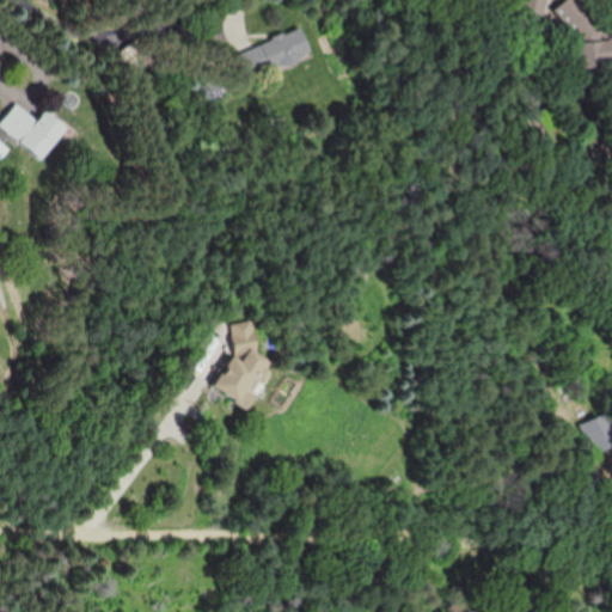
[(549,14),(548,0),(521,0),(522,14),(549,14)]
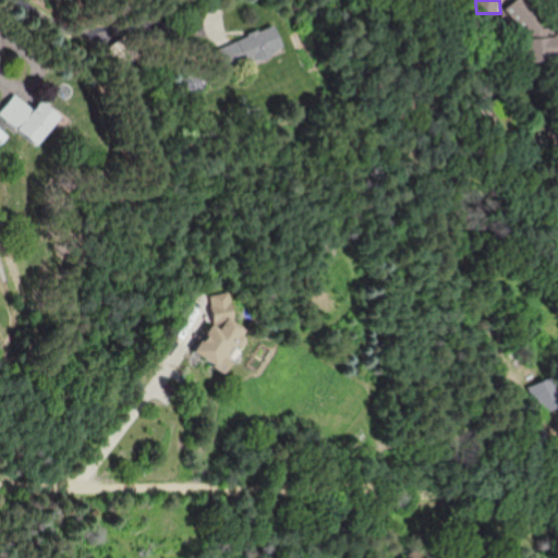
[(243,37),(254,62),(282,49),(270,25),(243,37)]
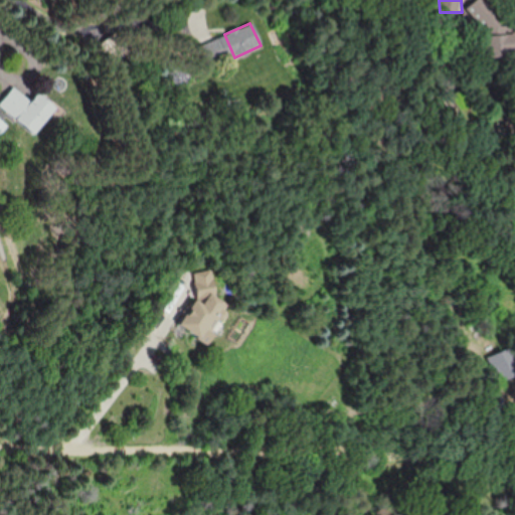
[(32,101),(13,87),(0,104),(0,106),(35,133),(55,107),(37,94),(32,101)]
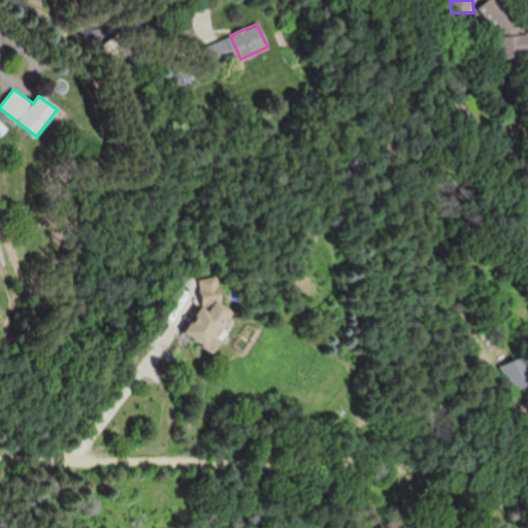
[(187,342),(202,339),(205,352),(234,345),(221,275),(197,279),(203,311),(182,316),(187,342)]
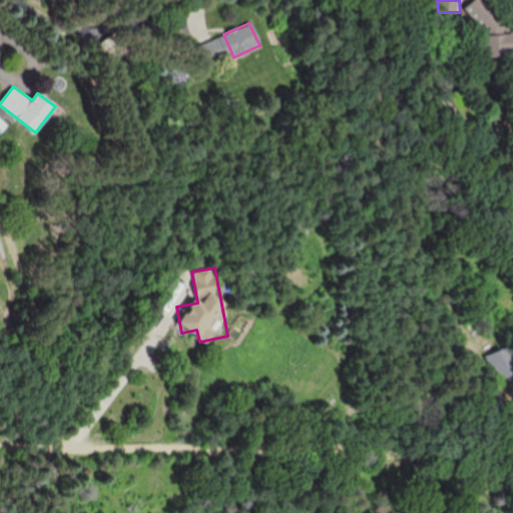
[(487,356),(498,380),(512,372),(512,354),(509,345),(487,356)]
